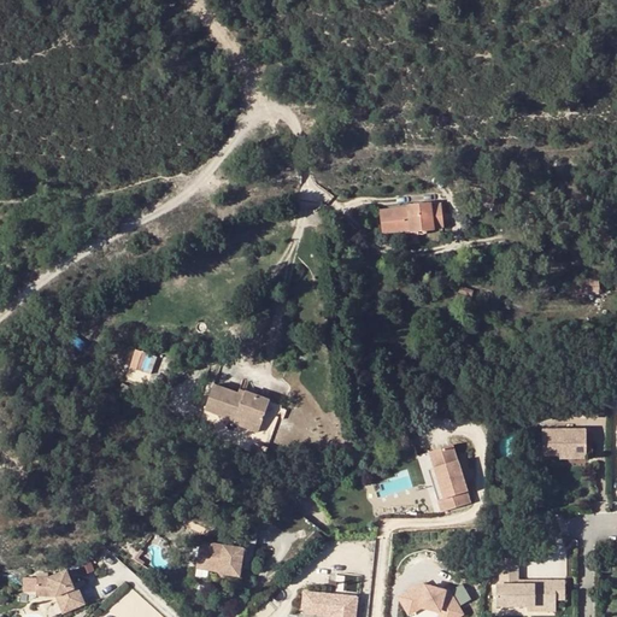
[(495,195),(477,191),(475,200),(493,205),(495,195)]
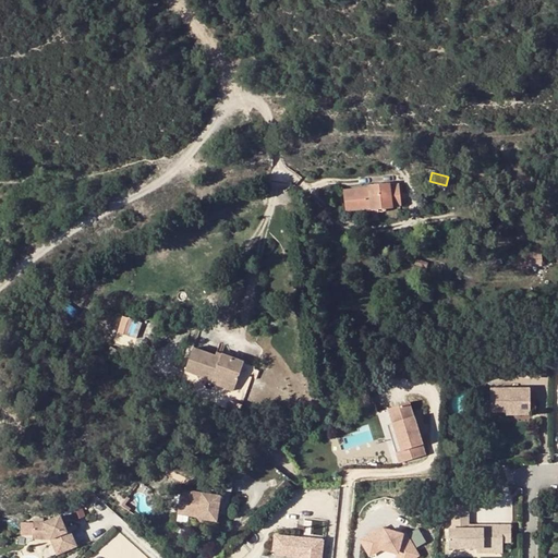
[(343,192),(346,210),(371,208),(372,209),(376,209),(376,213),(381,214),(387,211),(386,208),(391,207),(391,205),(399,205),(398,185),(389,186),(389,185),(368,186),(370,190),(343,192)]
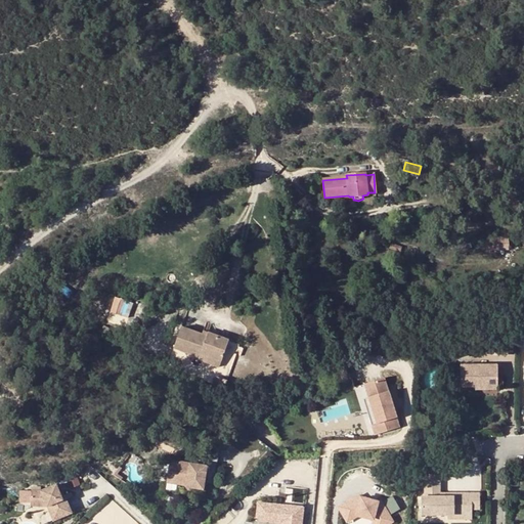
[(496,241),(496,250),(508,250),(508,236),(496,236),(496,241)]
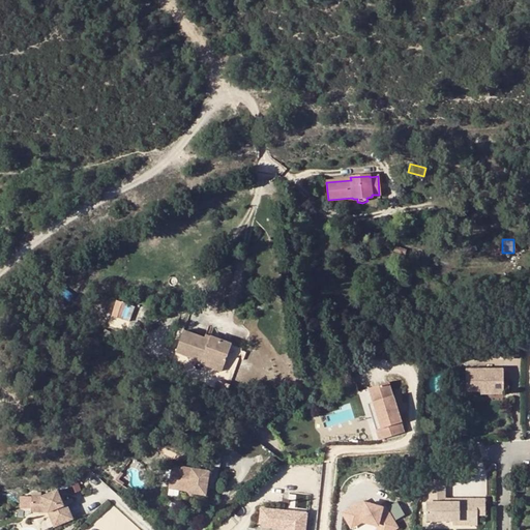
[(493,255),(502,253),(502,243),(492,244),(493,255)]
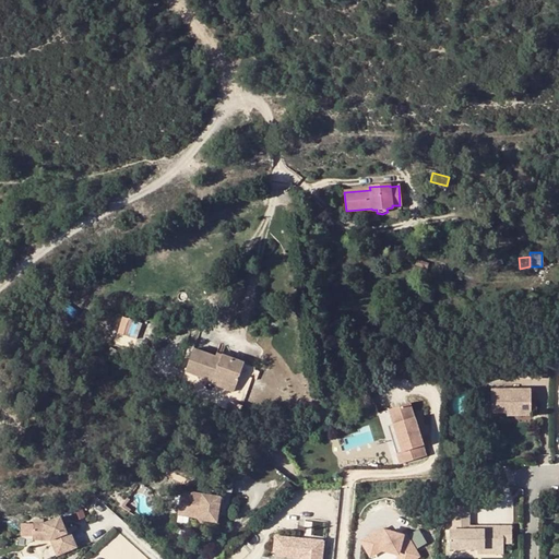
[(418,260),(415,266),(427,270),(429,264),(418,260)]
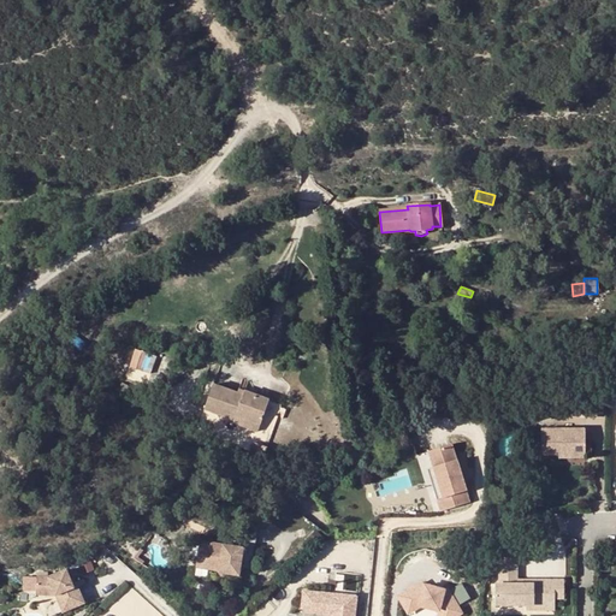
[(86,343),(73,335),(69,341),(82,349),(86,343)]
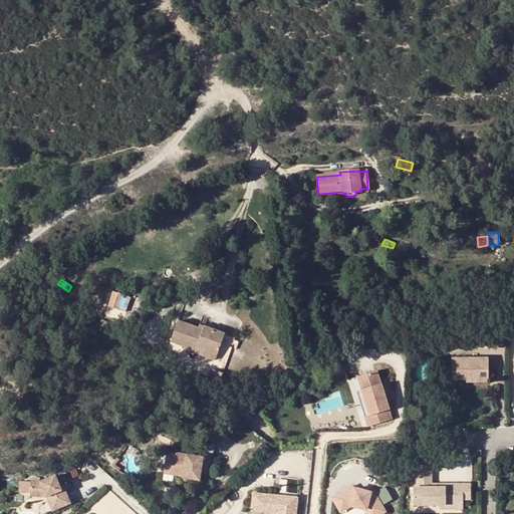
[(125,312),(131,298),(113,292),(109,306),(125,312)]
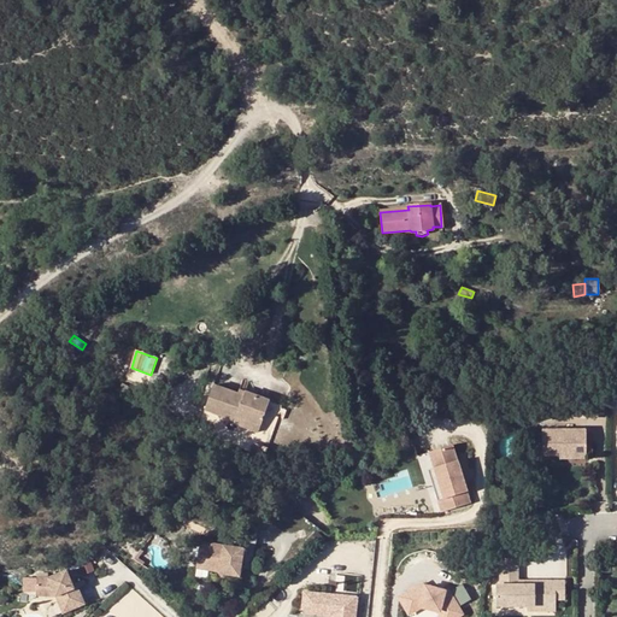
[(123,382),(117,391),(123,394),(124,392),(127,393),(130,387),(123,382)]
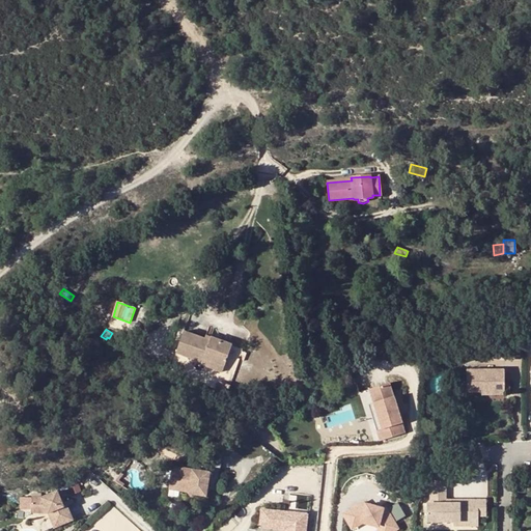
[(184,332),(176,353),(202,362),(203,359),(224,366),(231,344),(221,341),(211,337),(210,341),(204,339),(184,332)]
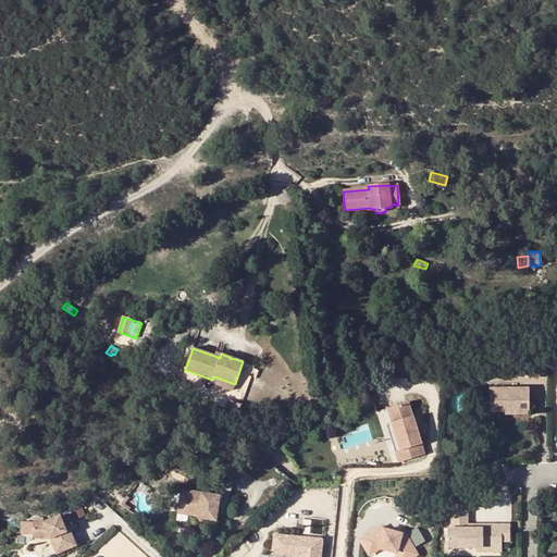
[(211,384),(233,392),(234,388),(235,384),(213,376),(212,380),(211,384)]
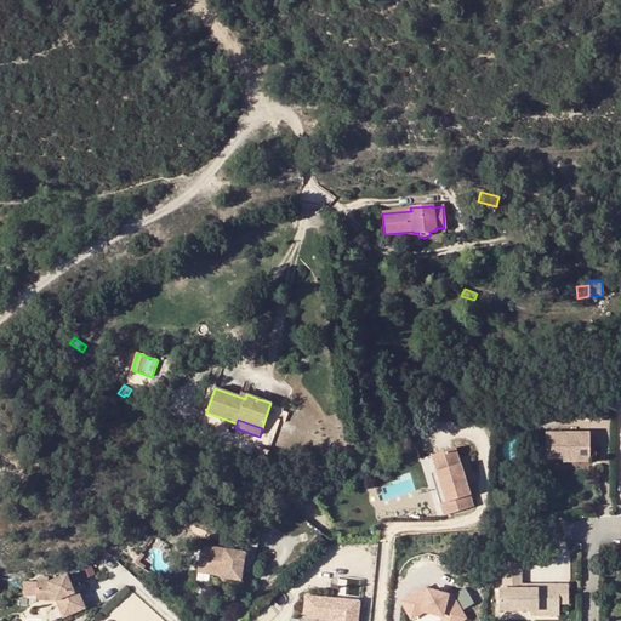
[(594,434),(551,434),(551,460),(574,460),(573,463),(594,463),(594,434)]
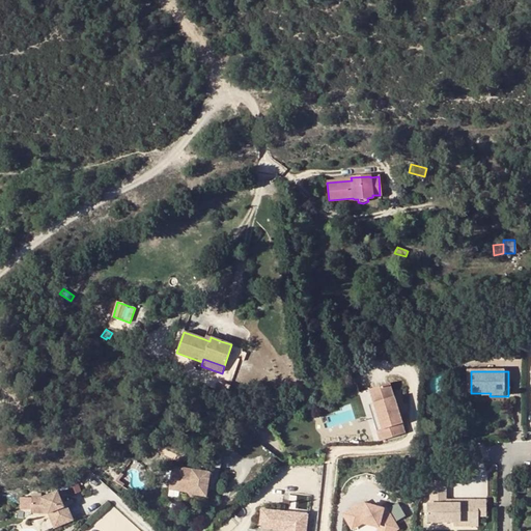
[(390,385),(370,391),(374,404),(380,422),(374,424),(381,443),(406,435),(390,385)]
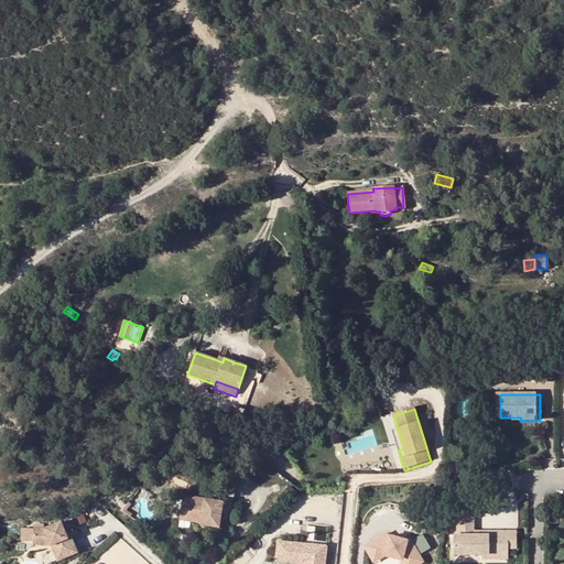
[(398,430),(392,431),(398,451),(403,448),(398,430)]
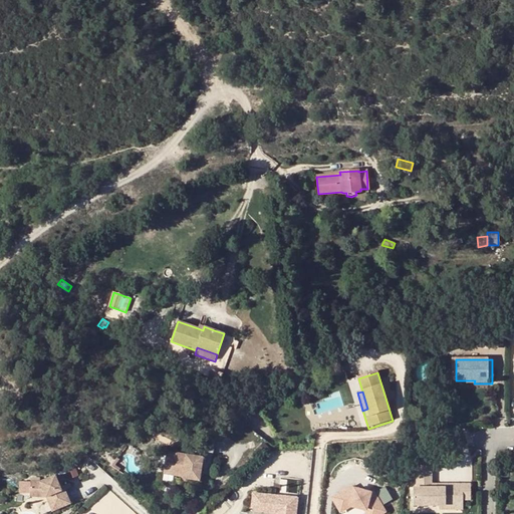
[(179,479),(184,480),(190,456),(164,453),(162,470),(180,473),(179,477),(179,479)]
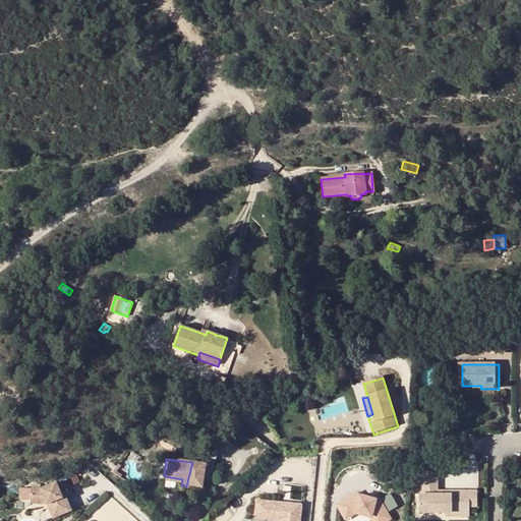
[(203,463),(192,462),(186,486),(199,487),(203,463)]
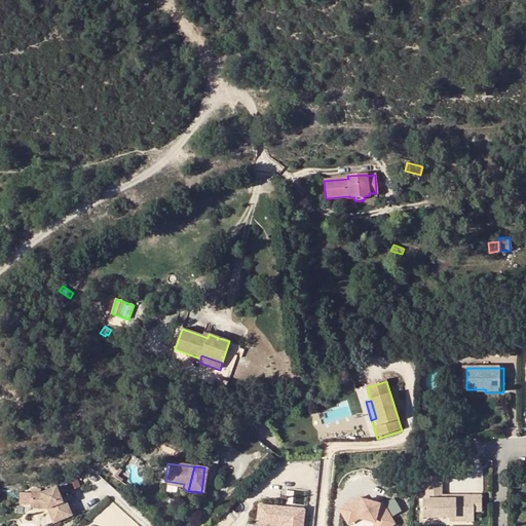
[(425,518),(451,519),(456,519),(457,515),(463,514),(475,513),(484,513),(483,496),(448,497),(448,500),(443,500),(443,497),(443,478),(428,478),(428,500),(424,500),(425,518)]
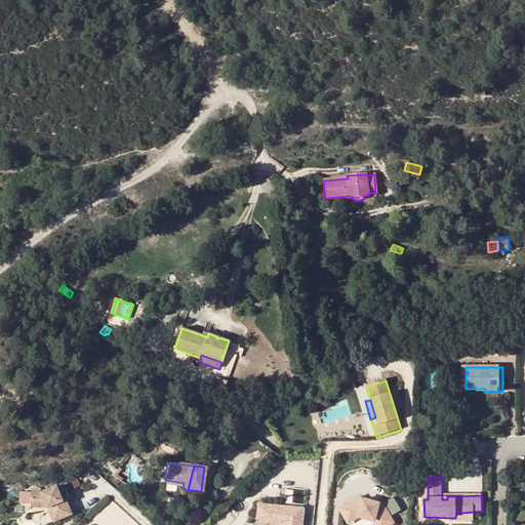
[(29,494),(29,506),(44,507),(45,510),(47,514),(50,513),(54,522),(71,516),(65,501),(61,502),(53,487),(38,494),(29,494)]
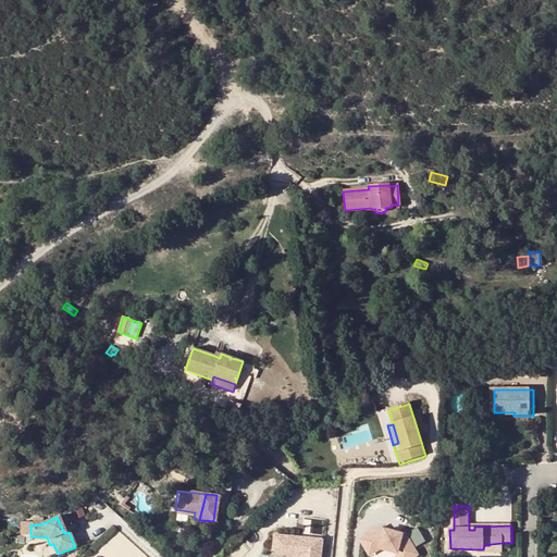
[(401,539),(384,533),(383,530),(362,541),(366,547),(371,545),(375,552),(379,551),(395,556),(413,556),(412,554),(424,548),(418,533),(405,540),(404,537),(401,539)]
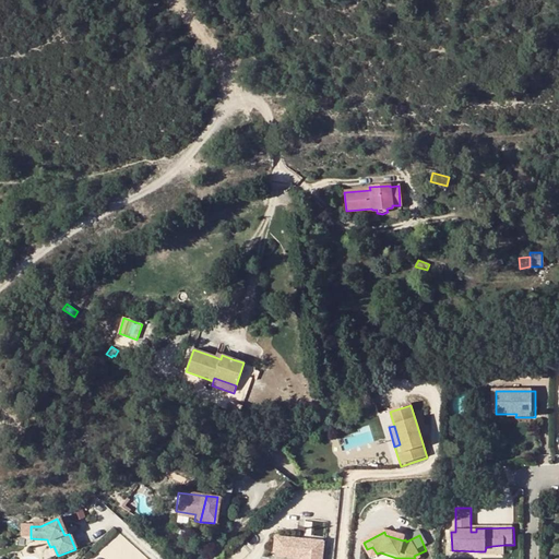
[(321,558),(323,543),(275,537),(273,556),(296,558),(321,558)]
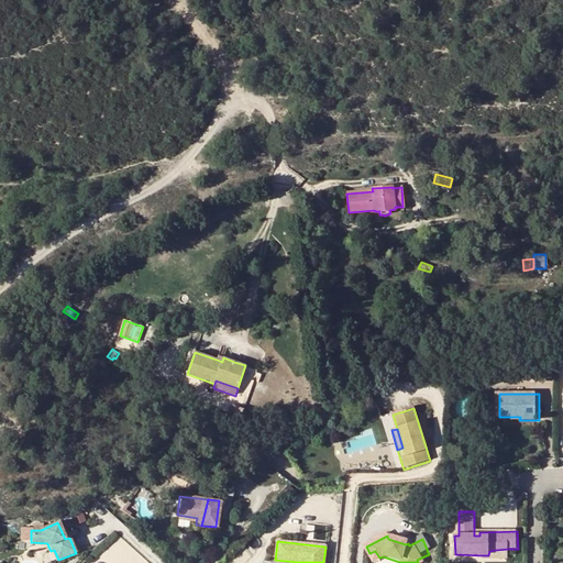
[(488,555),(483,555),(483,560),(509,559),(508,549),(496,550),(489,551),(488,555)]
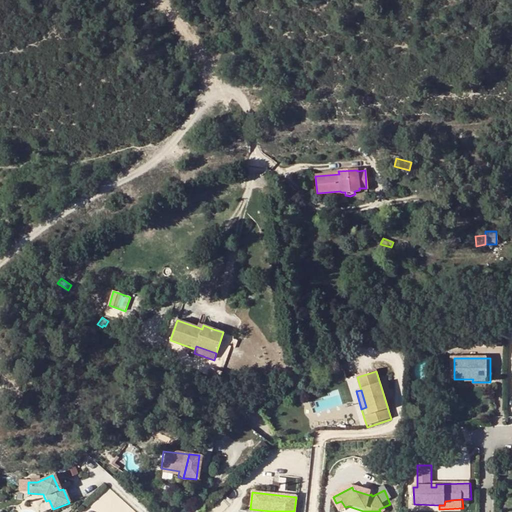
[(341,501),(336,503),(340,510),(345,507),(341,501)]
